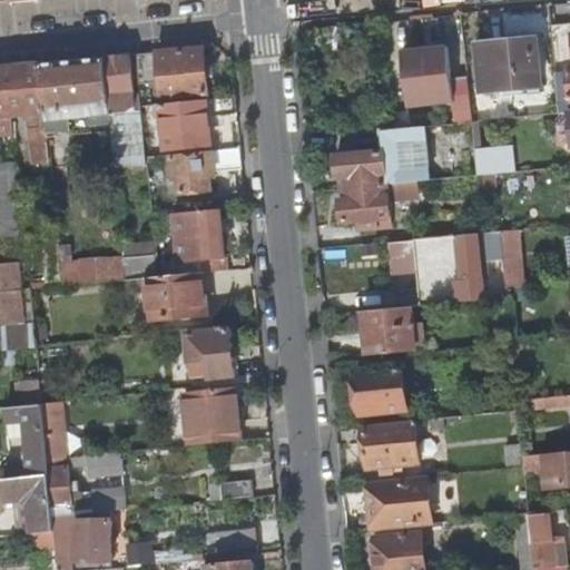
[(569,23),(549,26),(554,75),(568,75),(568,69),(569,68),(569,23)]
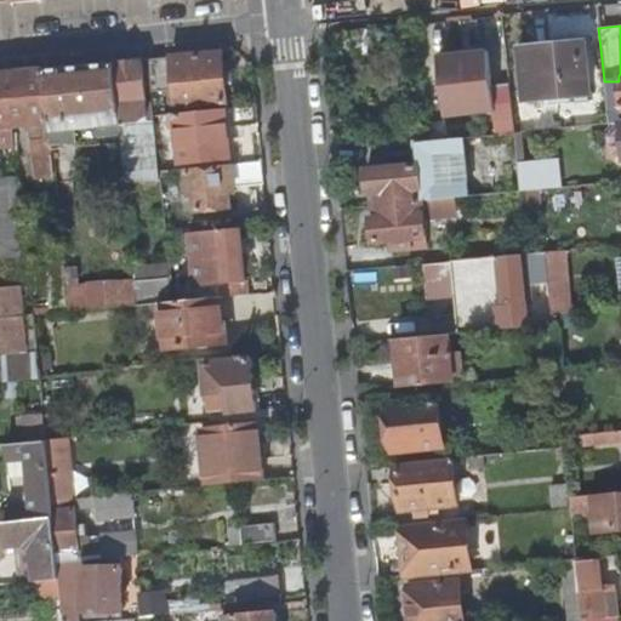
[(580,45),(517,50),(520,101),(584,95),(580,45)]
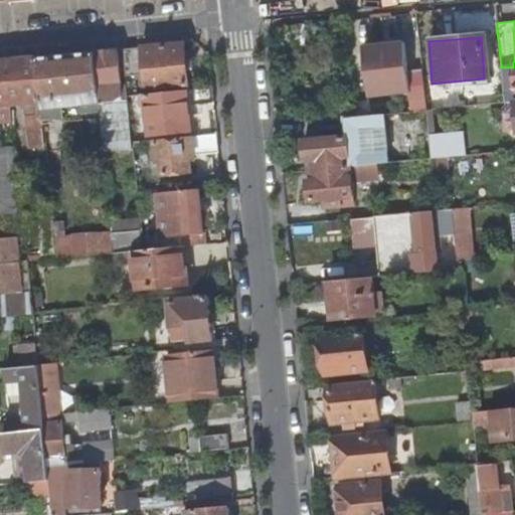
[(124,49),(127,77),(145,75),(146,84),(160,83),(160,87),(188,86),(184,43),(124,49)]
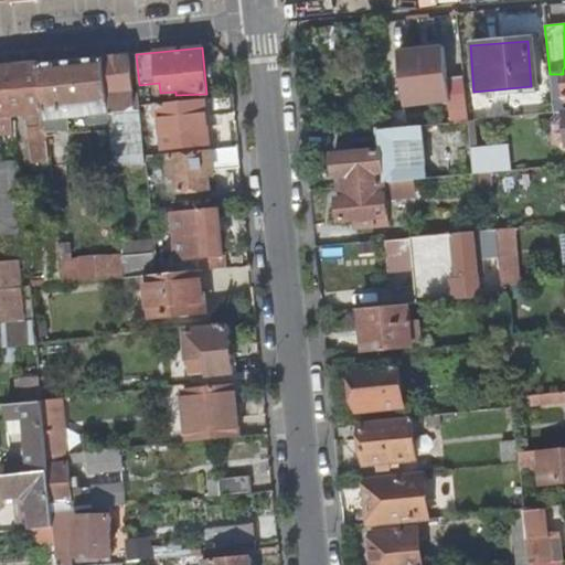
[(115,160),(147,157),(141,109),(135,110),(128,54),(104,57),(113,131),(115,160)]
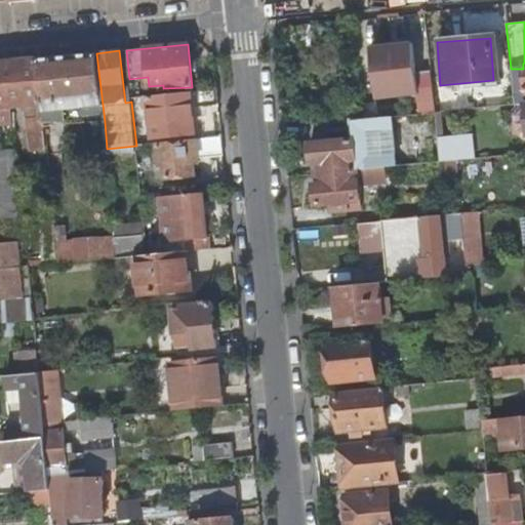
[(39,58),(45,118),(46,127),(105,122),(96,53),(39,58)]
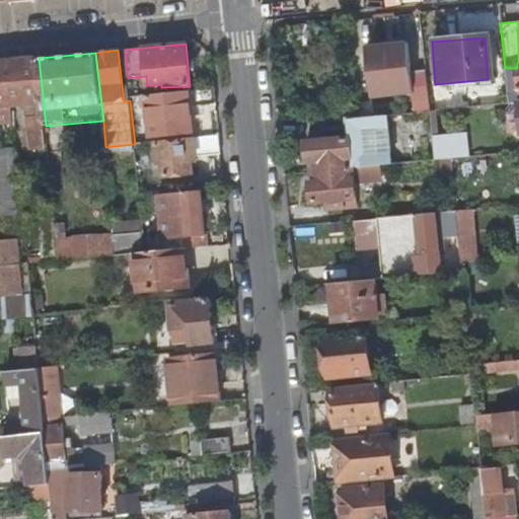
[(380,60),(382,87),(418,84),(416,57),(380,60)]
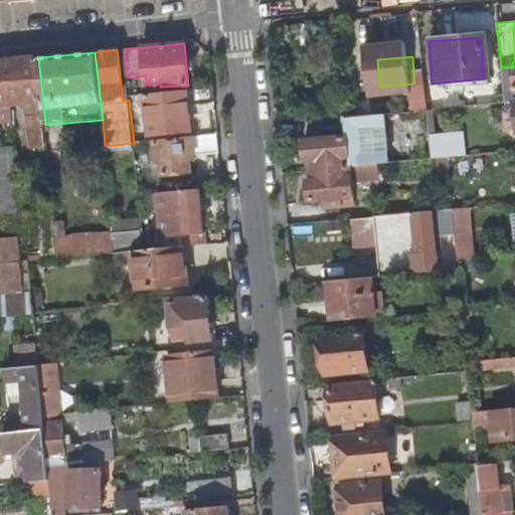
[(0,61),(0,104),(23,103),(24,117),(44,116),(38,57),(0,61)]
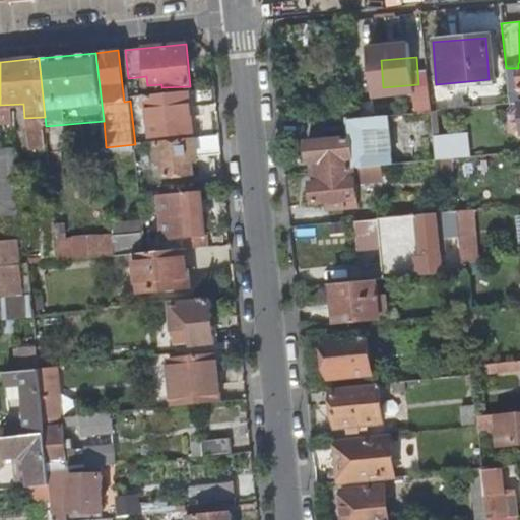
[(518,73),(519,92),(519,62),(518,63),(518,68),(506,68),(507,73),(518,73)]
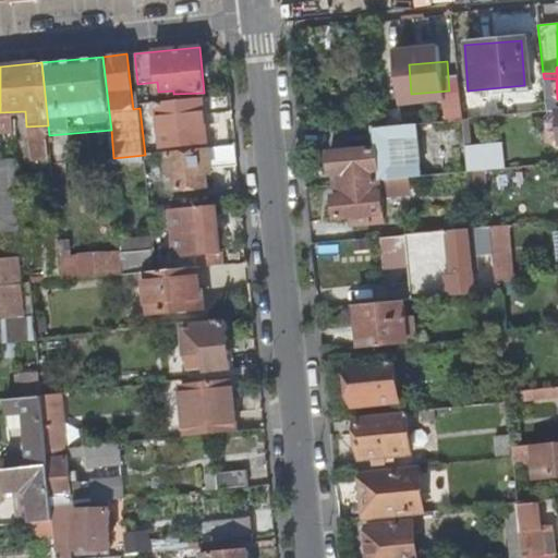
[(449,91),(411,94),(413,113),(451,109),(449,91)]
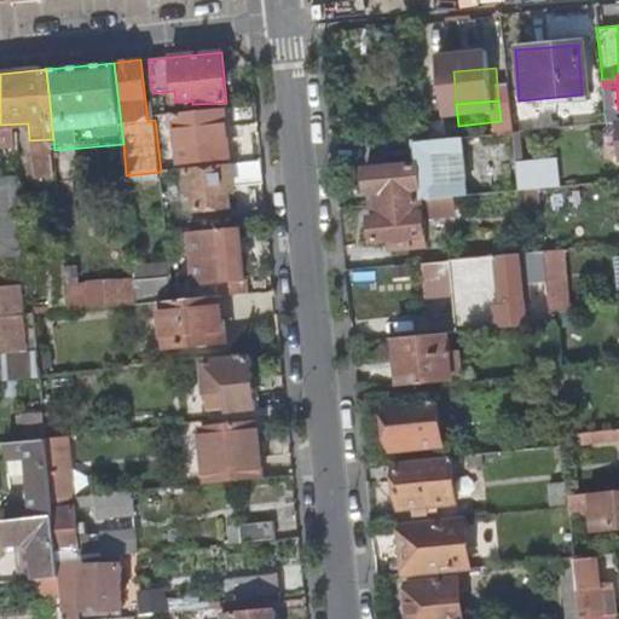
[(237,128),(236,111),(177,117),(181,163),(232,160),(229,128),(237,128)]
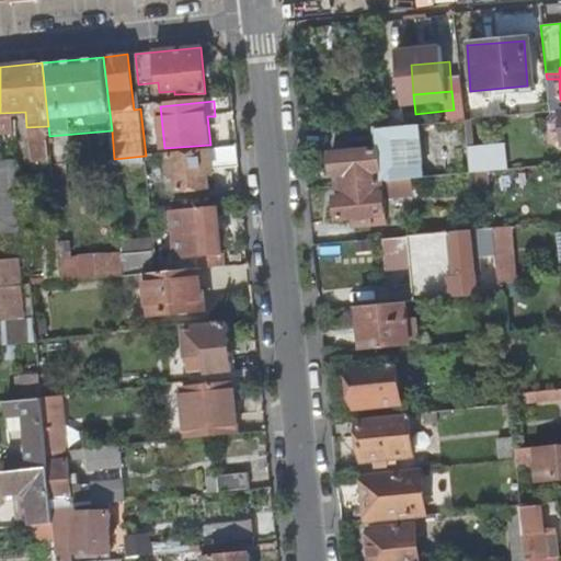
[(560,113),(560,103),(549,104),(550,114),(558,114),(560,113)]
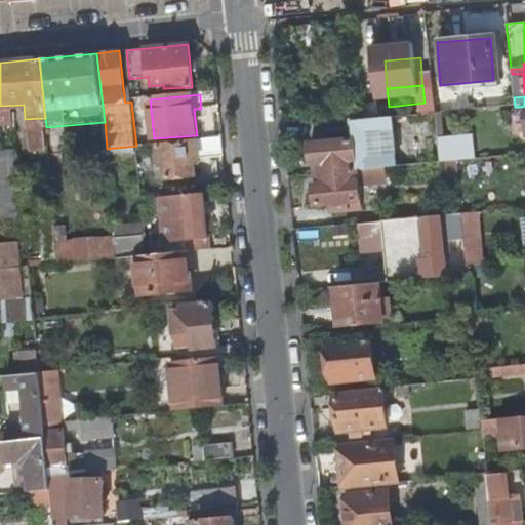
[(310,139),(310,160),(319,160),(319,172),(357,169),(393,166),(389,117),(365,119),(366,128),(324,131),(324,138),(310,139)]
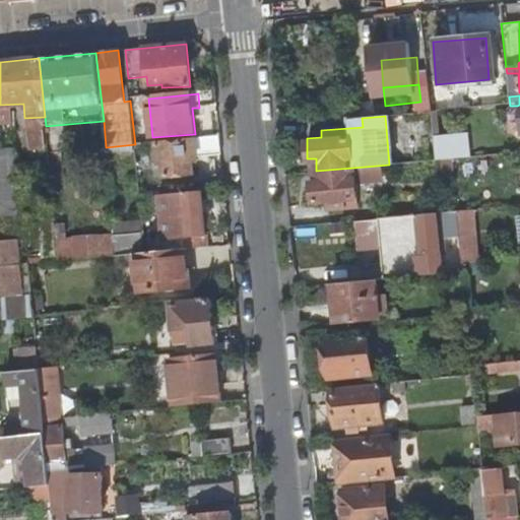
[(198,156),(196,137),(157,141),(159,159),(167,159),(169,173),(194,171),(194,156),(198,156)]
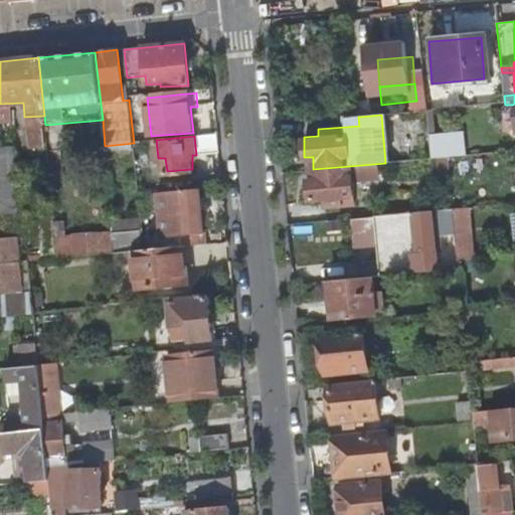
[(433,160),(462,158),(461,137),(431,139),(433,159),(433,160)]
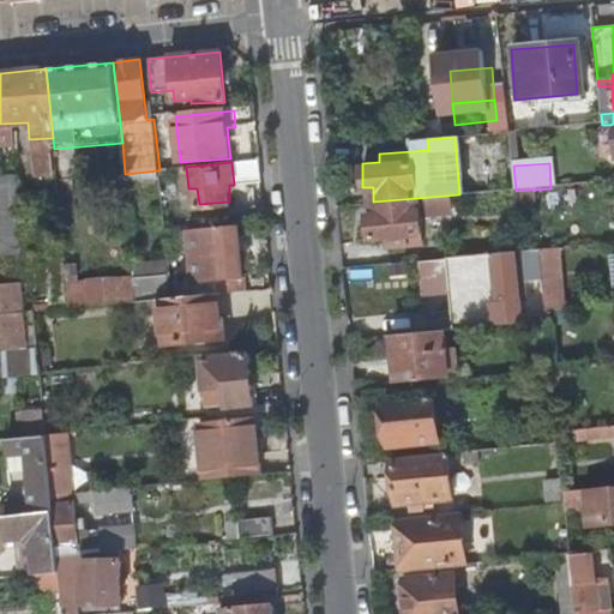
[(0,252),(19,251),(13,175),(0,175),(0,252)]
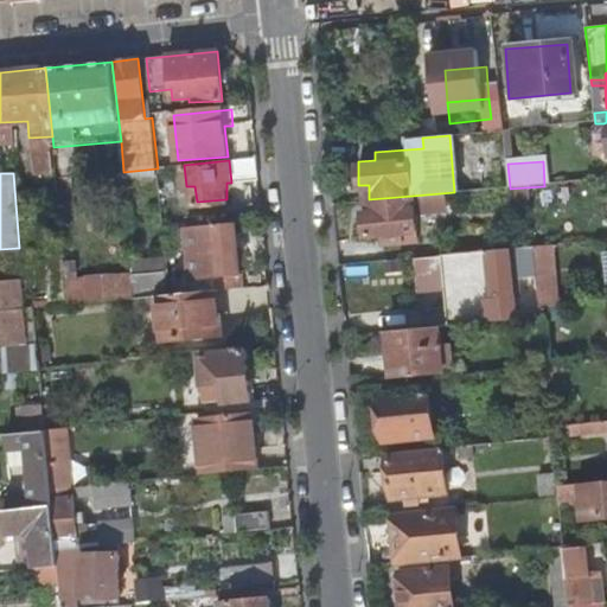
[(369,185),(358,185),(359,200),(369,199),(369,185)]
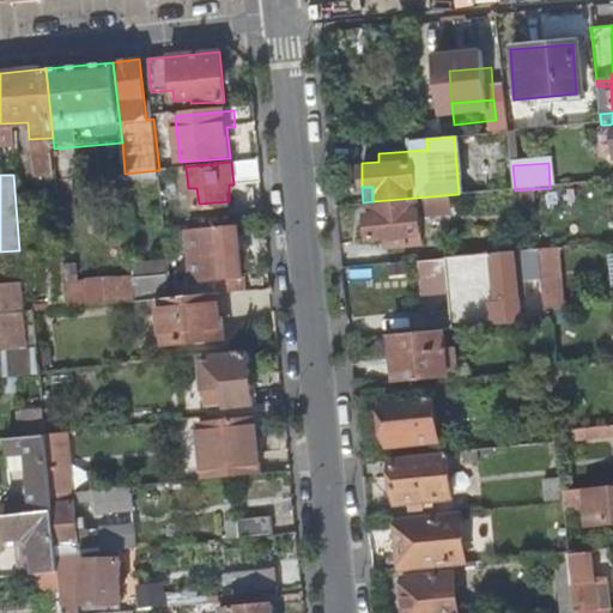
[(417,198),(372,201),(374,212),(364,213),(366,237),(384,236),(386,246),(419,243),(417,198)]
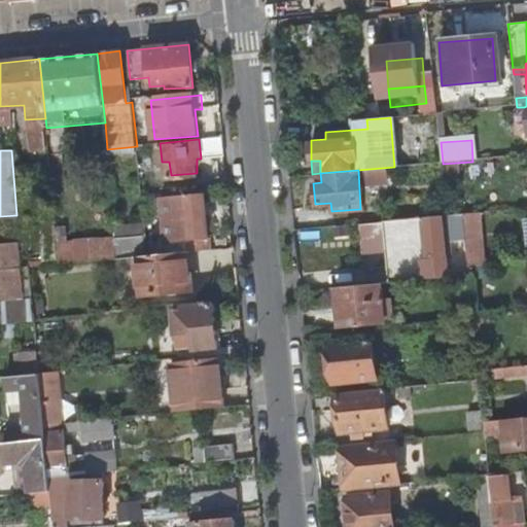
[(206,195),(164,199),(168,241),(147,243),(148,253),(169,251),(189,250),(211,248),(206,195)]
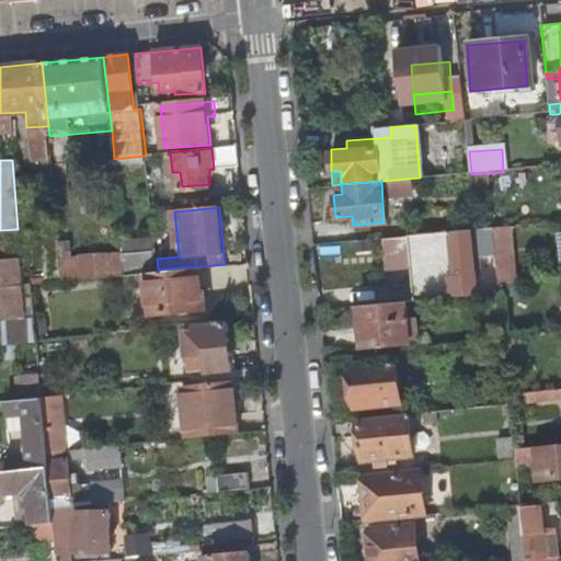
[(490,229),(495,284),(505,283),(524,282),(519,227),(490,229)]
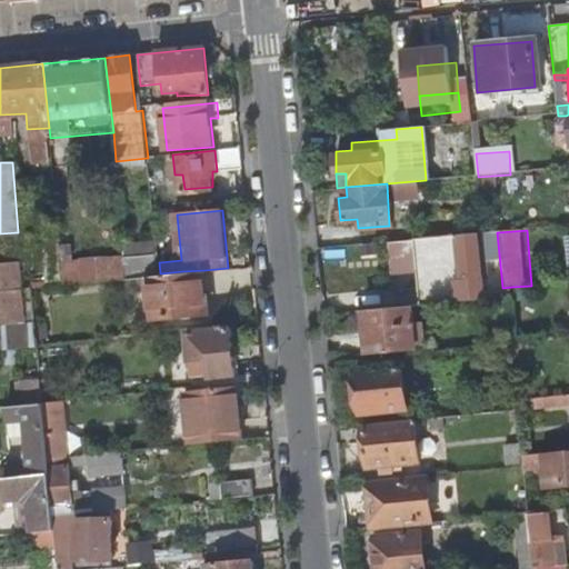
[(0,243),(19,242),(18,232),(0,233),(0,243)]
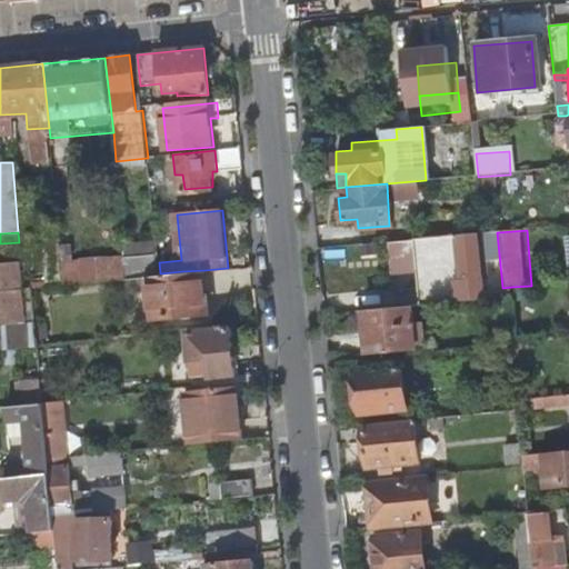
[(415,240),(418,289),(428,289),(429,305),(482,301),(477,235),(415,240)]
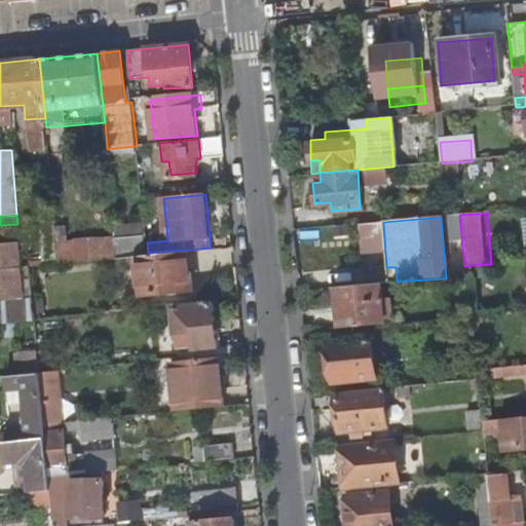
[(116,236),(146,234),(145,221),(115,224),(116,236)]
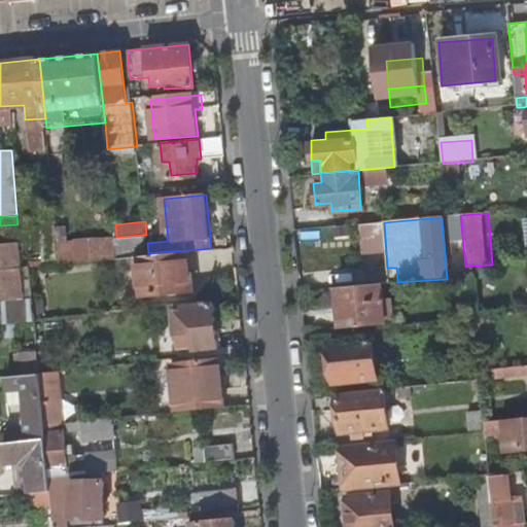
[(24,224),(18,224),(0,225),(0,297),(21,296),(18,268),(22,267),(20,243),(25,243),(24,224)]
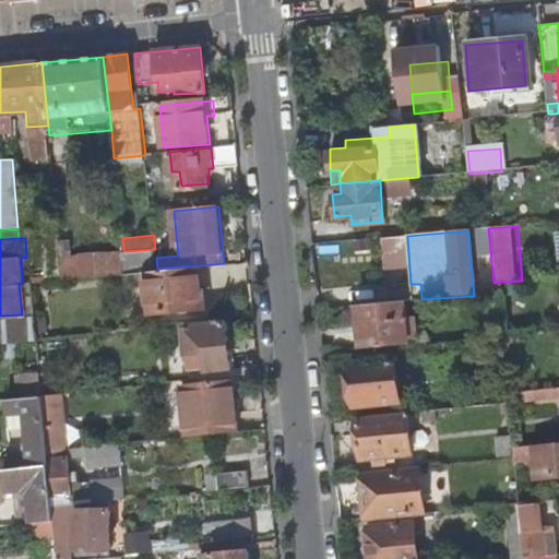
[(157,269),(156,258),(155,249),(123,251),(126,273),(146,271),(157,269)]
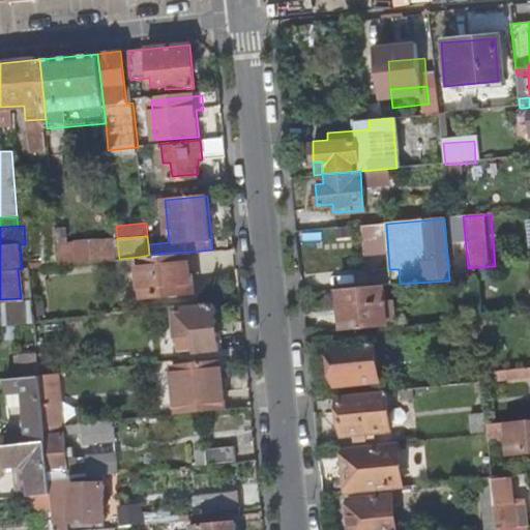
[(119,259),(117,238),(57,243),(59,265),(119,259)]
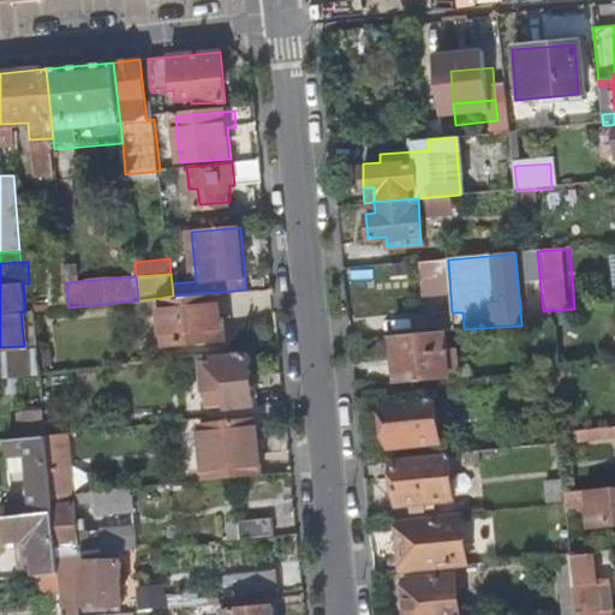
[(218,316),(224,316),(221,292),(197,293),(173,296),(161,298),(166,341),(219,336),(218,316)]
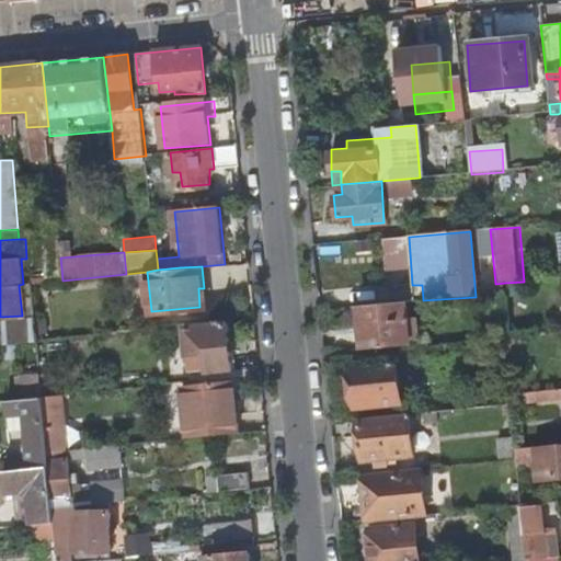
[(496,295),(497,310),(507,310),(505,283),(495,284),(496,295)]
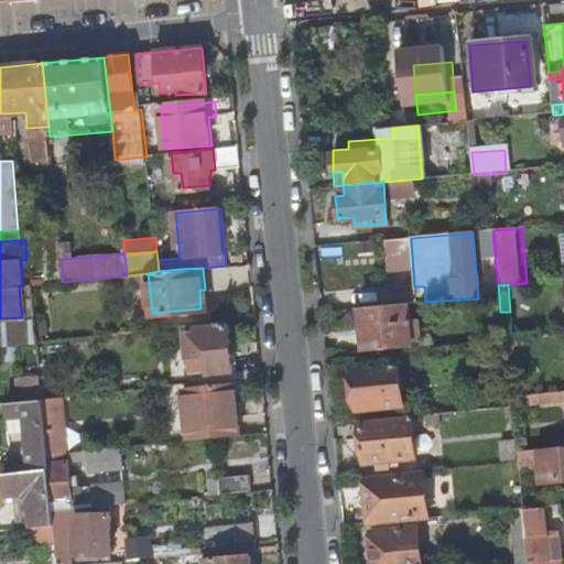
[(424,286),(414,286),(415,303),(425,302),(424,286)]
